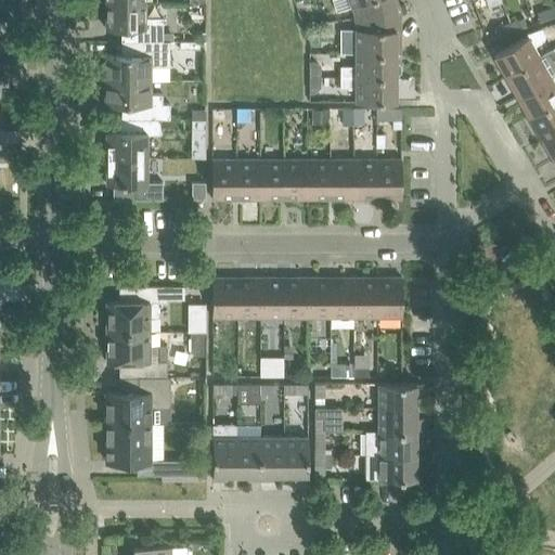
[(353,5),(355,17),(399,10),(395,0),(332,0),(336,12),(353,5)]
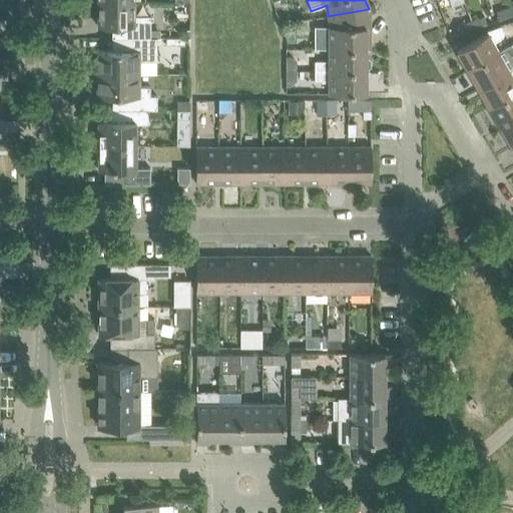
[(117,38),(133,38),(150,38),(150,16),(134,16),(134,1),(98,2),(98,27),(117,27),(117,38)]
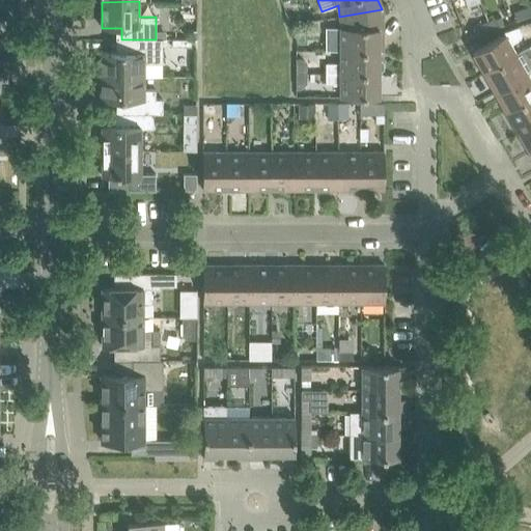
[(479,3),(469,7),(473,19),(483,15),(479,3)]
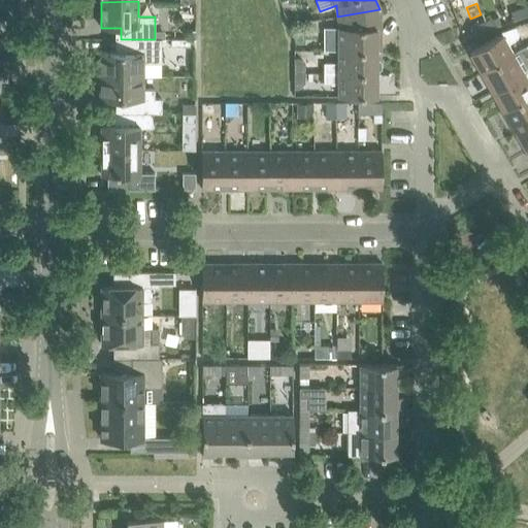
[(514,20),(527,15),(524,7),(512,12),(514,20)]
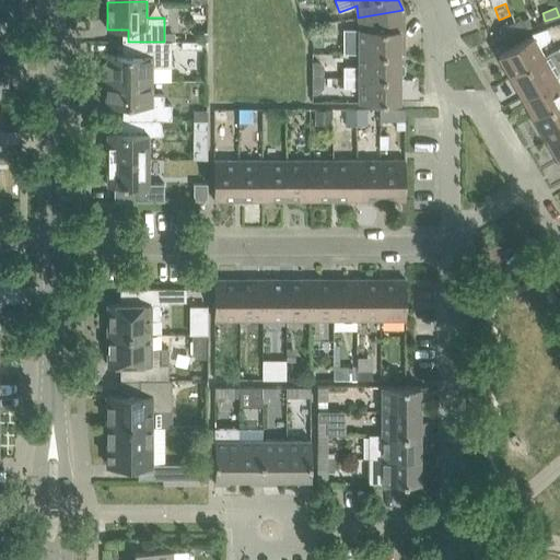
[(342,54),(359,54),(399,54),(399,30),(404,30),(404,24),(403,24),(403,10),(358,18),(360,28),(342,28),(342,54)]
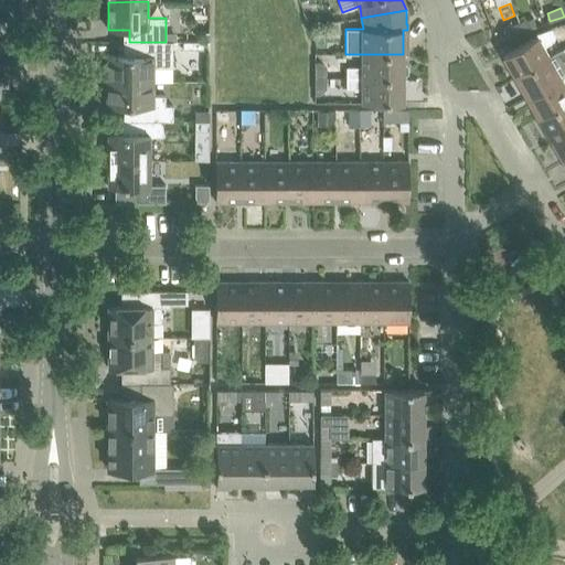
[(533,18),(515,24),(518,33),(536,27),(533,18)]
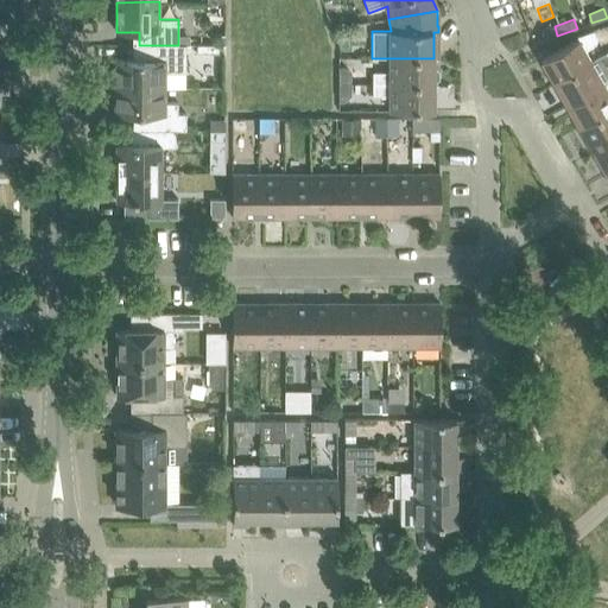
[(546,39),(557,36),(555,26),(543,30),(546,39)]
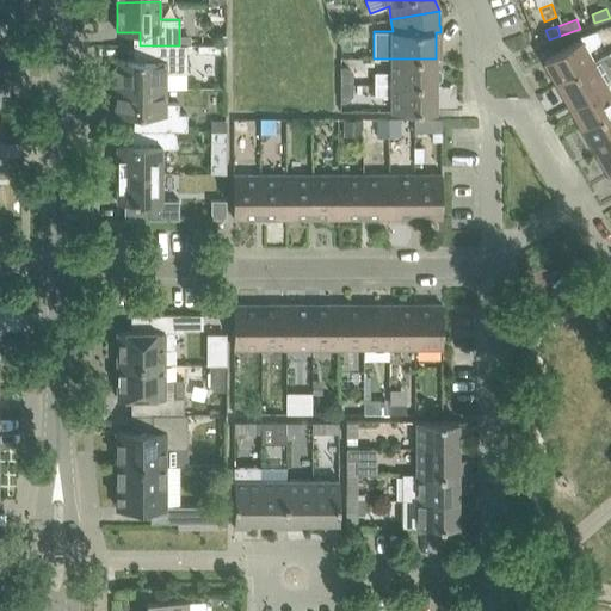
[(600,37),(597,30),(581,38),(544,60),(557,82),(594,61),(588,50),(599,43),(600,37)]
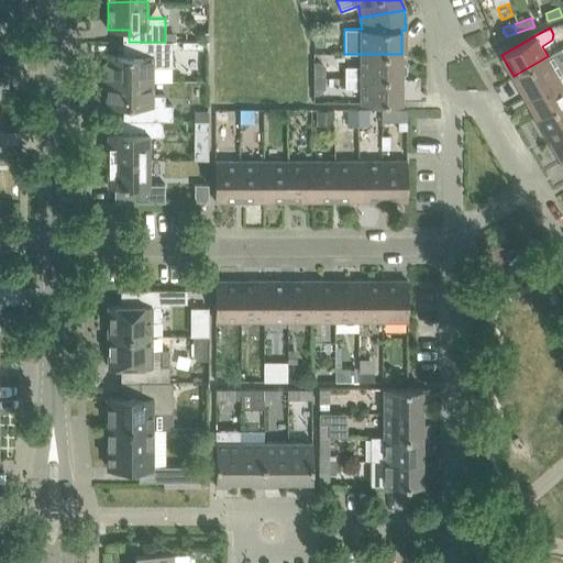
[(108,55),(108,80),(152,80),(152,67),(173,67),(173,42),(165,42),(146,42),(129,42),(123,42),(123,43),(132,43),(132,55),(108,55)]
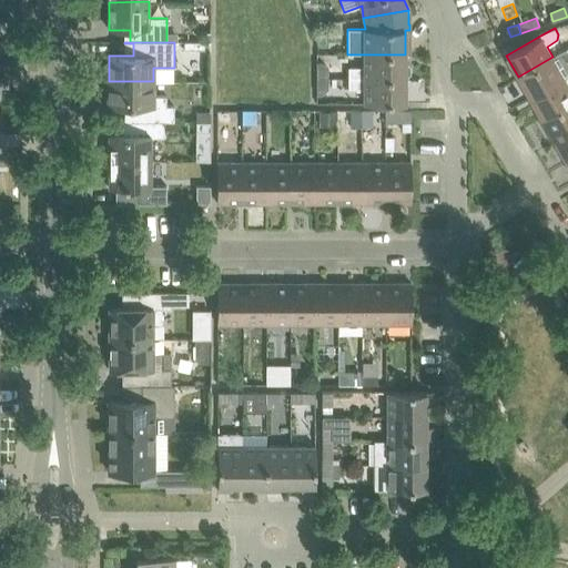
[(529,98),(565,78),(567,74),(567,52),(566,49),(553,57),(518,77),(529,98)]
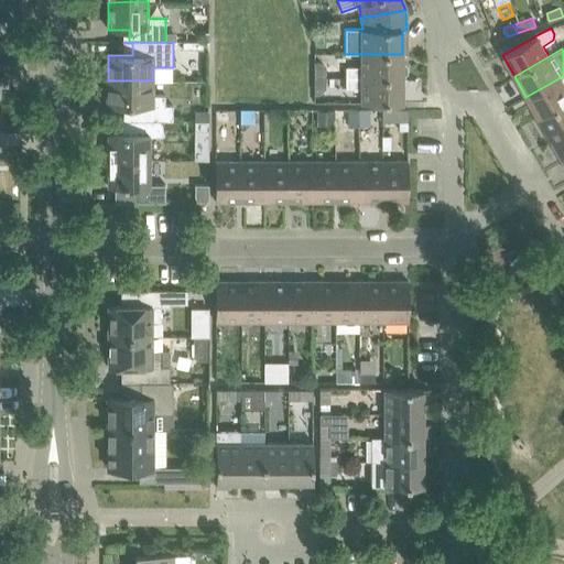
[(404,63),(402,63),(402,54),(361,54),(361,66),(346,66),(346,77),(402,77),(402,76),(404,76),(408,73),(408,66),(404,63)]
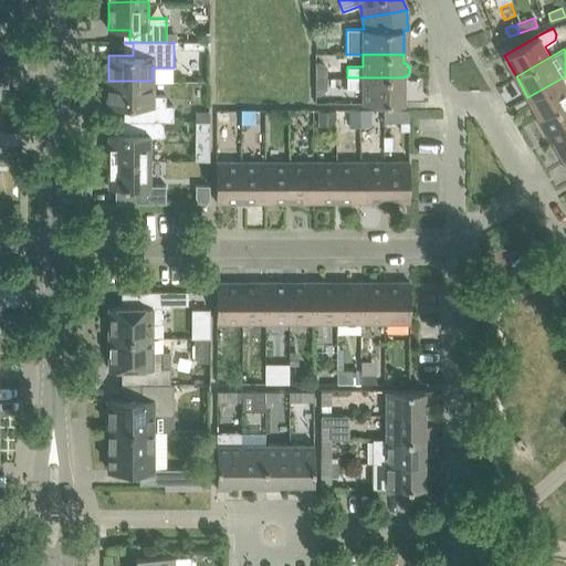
[(322,62),(316,62),(316,77),(326,77),(326,67),(322,62)]
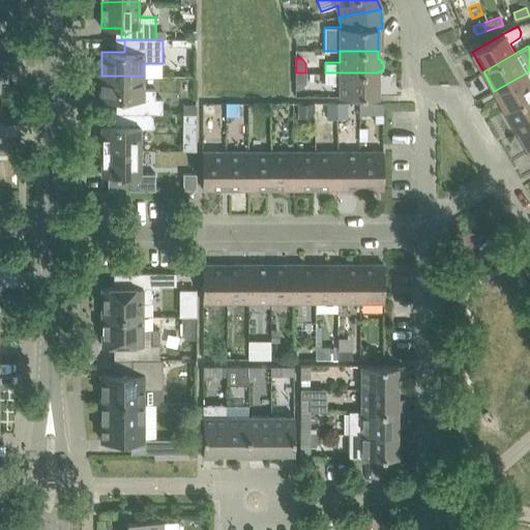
[(529,69),(527,72),(494,91),(505,110),(529,95),(529,69)]
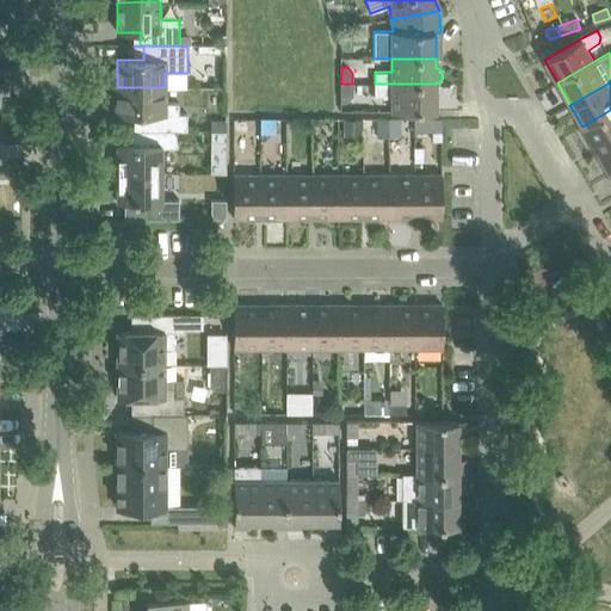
[(346,102),(353,96),(352,84),(341,84),(341,110),(352,111),(352,106),(346,102)]
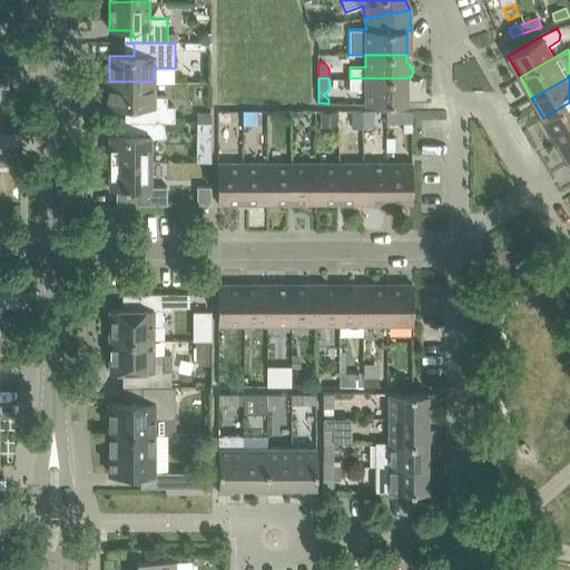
[(406,104),(406,78),(350,78),(350,90),(365,89),(365,104),(406,104)]
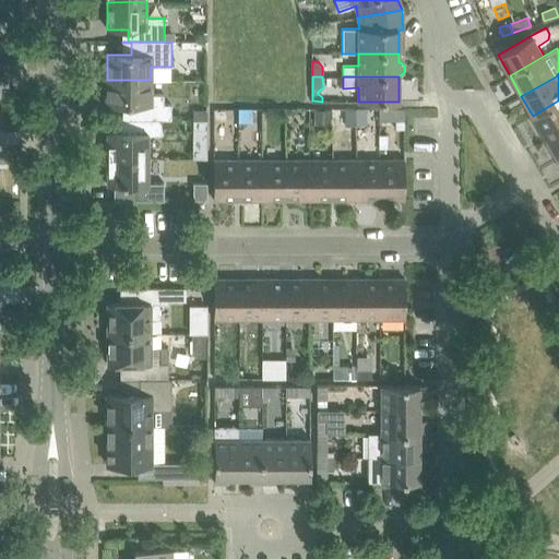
[(142,120),(153,120),(163,119),(171,119),(171,104),(164,104),(164,94),(151,94),(151,80),(107,80),(107,105),(131,105),(131,118),(122,118),(122,119),(142,119),(142,120)]
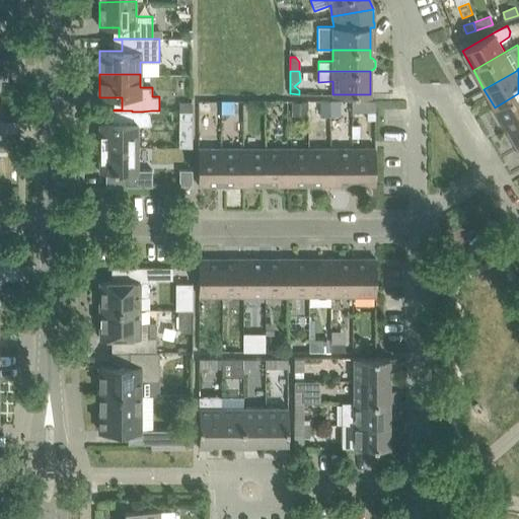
[(518,93),(495,107),(506,127),(518,119),(518,93)]
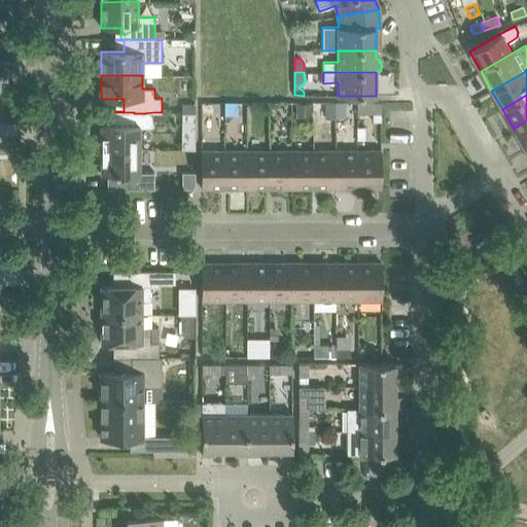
[(237,102),(223,102),(223,115),(237,115),(237,102)]
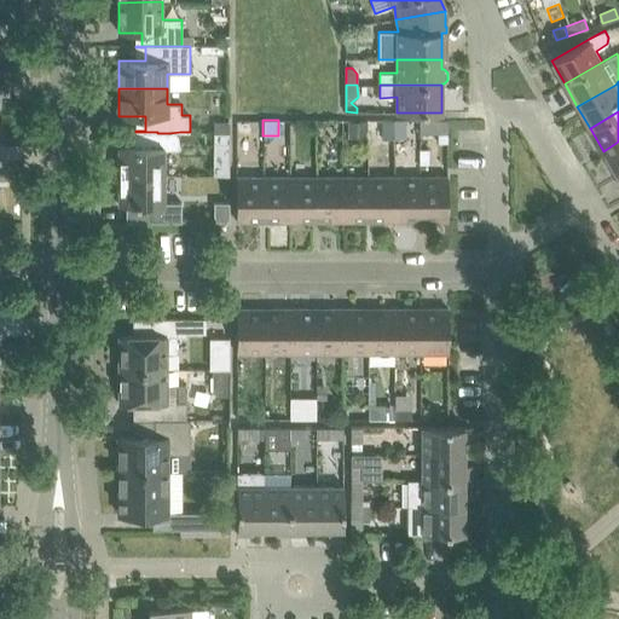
[(394,137),(394,128),(395,128),(395,120),(369,120),(369,145),(386,145),(386,137),(394,137)]
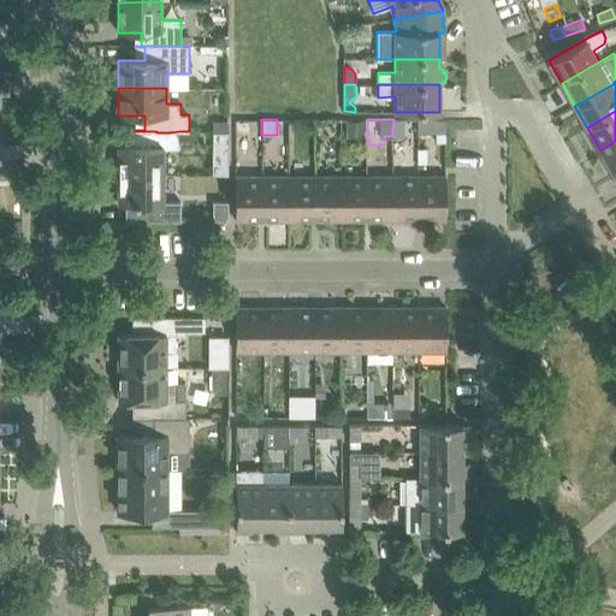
[(445,157),(445,119),(418,119),(418,134),(436,134),(436,157),(445,157)]
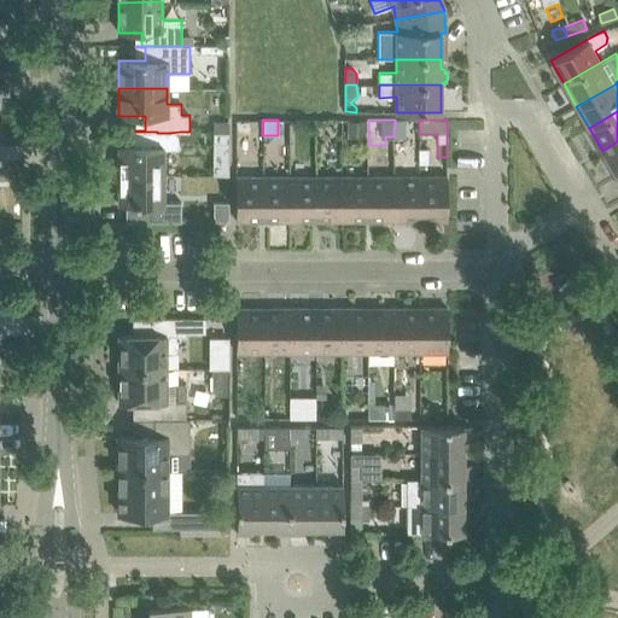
[(348,136),(366,138),(366,121),(348,121),(348,136)]
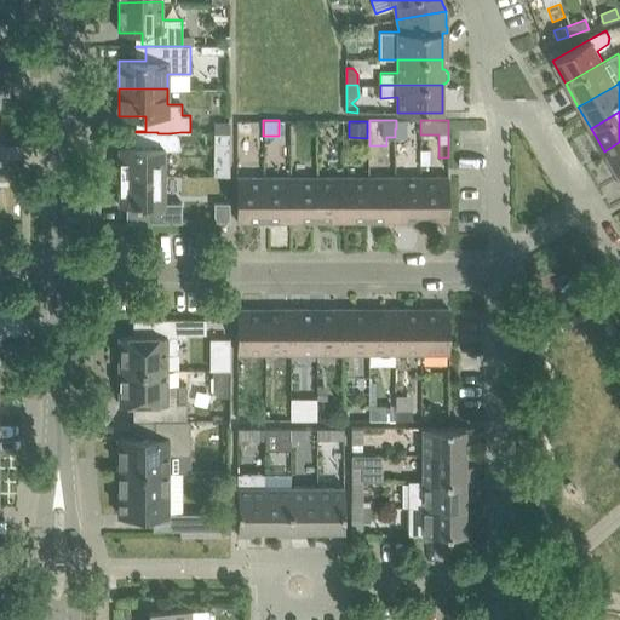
[(230,122),(214,122),(214,132),(230,132),(230,122)]
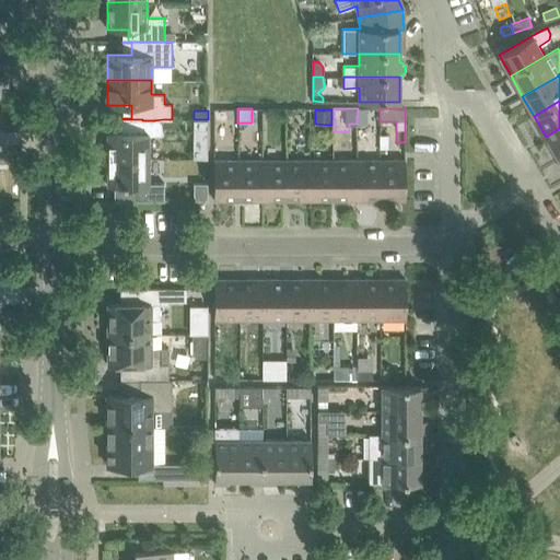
[(216,121),(228,121),(228,111),(216,111),(216,121)]
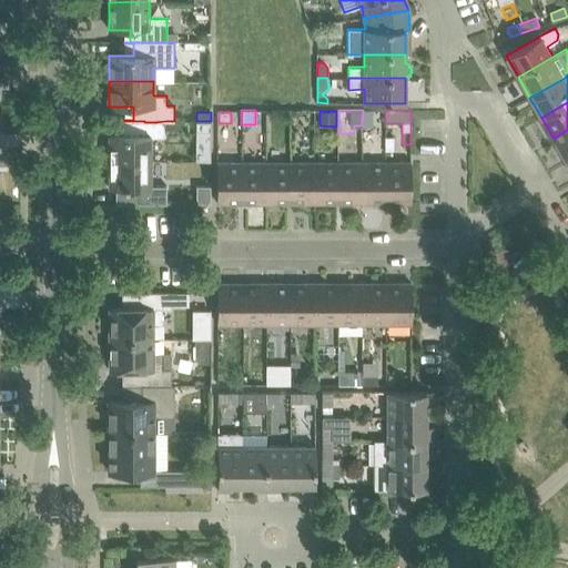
[(109,135),(109,161),(151,161),(151,137),(165,137),(165,121),(155,122),(144,122),(144,135),(109,135)]
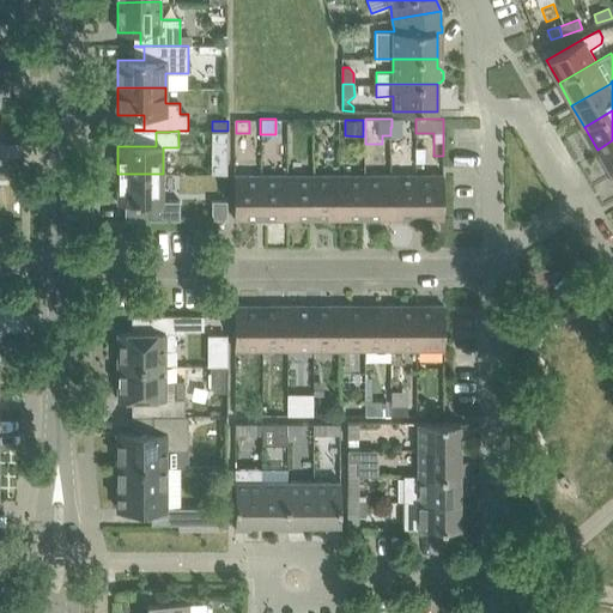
[(228,131),(212,131),(212,141),(212,143),(228,143),(228,141),(228,131)]
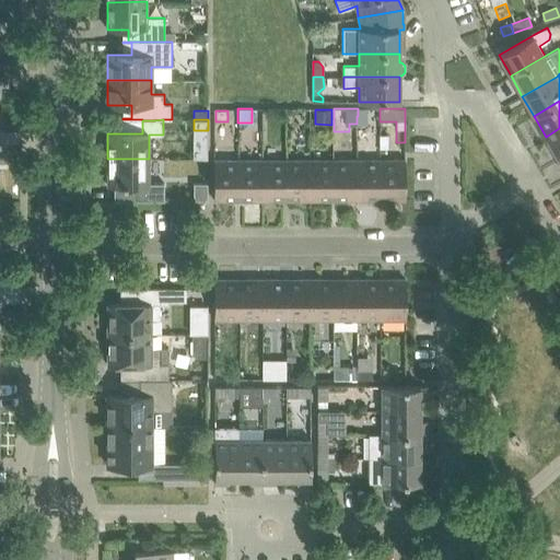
[(559,155),(559,128),(546,137),(558,158),(559,155)]
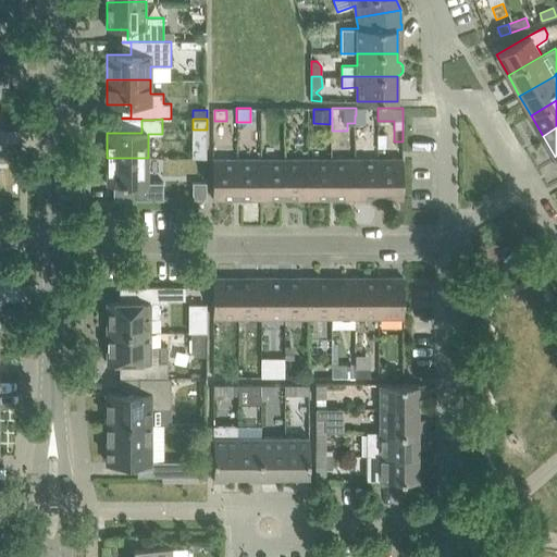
[(207,157),(207,141),(193,141),(192,157),(207,157)]
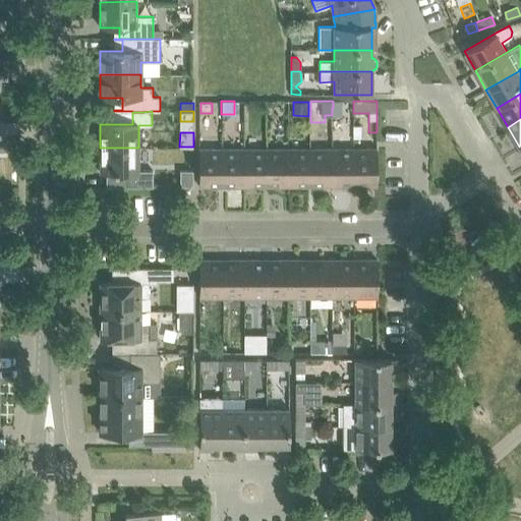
[(368,132),(366,132),(366,136),(368,136),(368,140),(377,140),(377,132),(368,132)]
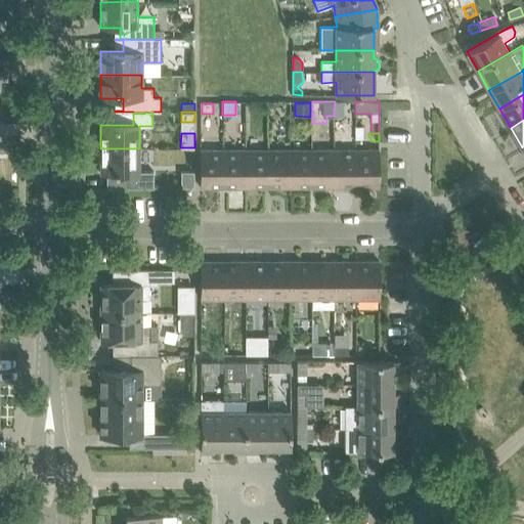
[(139,171),(139,148),(100,148),(100,173),(127,173),(127,187),(154,187),(154,171),(139,171)]
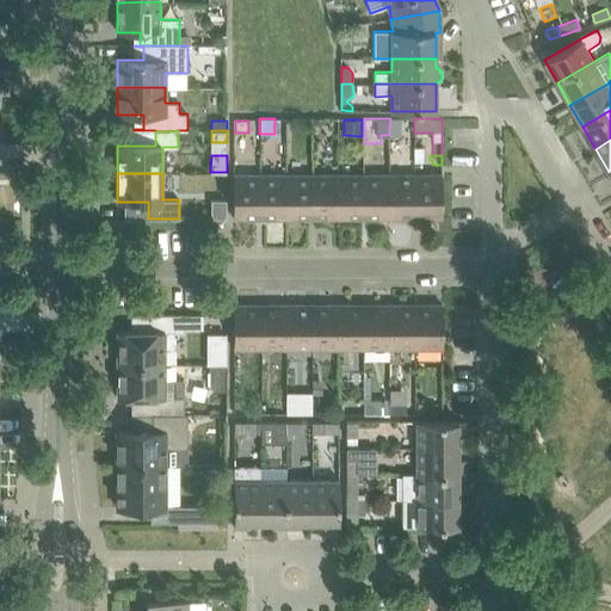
[(234,218),(260,218),(260,174),(234,174),(234,218)]
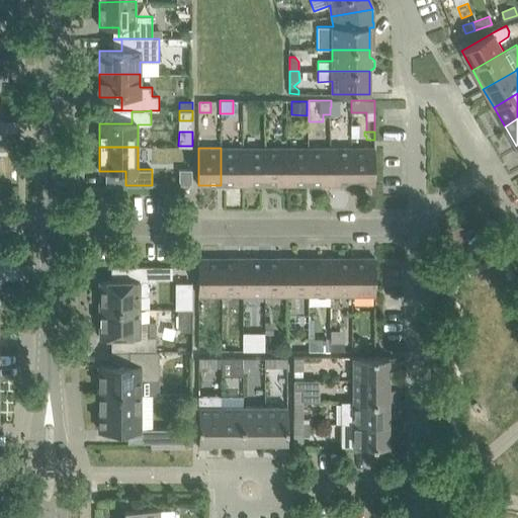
[(221,148),(221,185),(242,185),(242,148),(221,148)]
